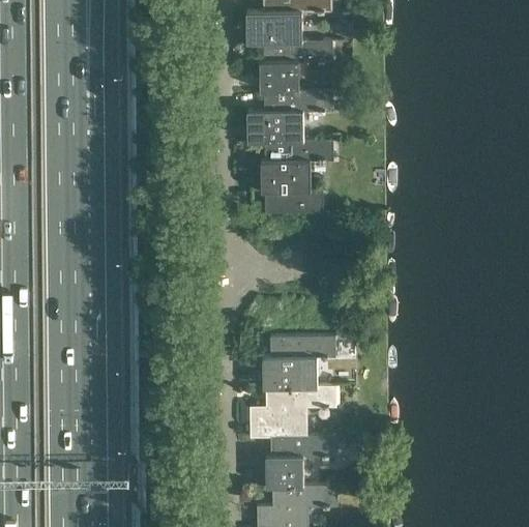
[(302,40),(301,12),(331,11),(330,0),(266,0),(267,11),(245,11),(246,42),(267,42),(267,41),(302,40)]
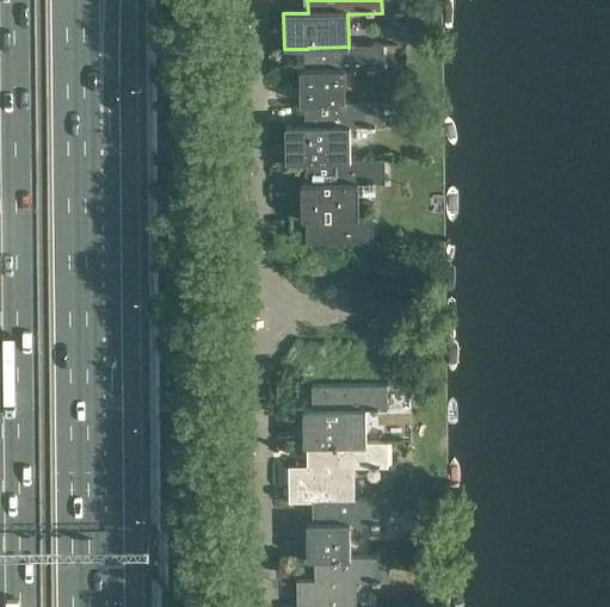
[(345,104),(344,70),(382,70),(382,47),(349,47),(308,48),(308,49),(308,70),(299,70),(300,106),(308,106),(308,105),(345,104)]
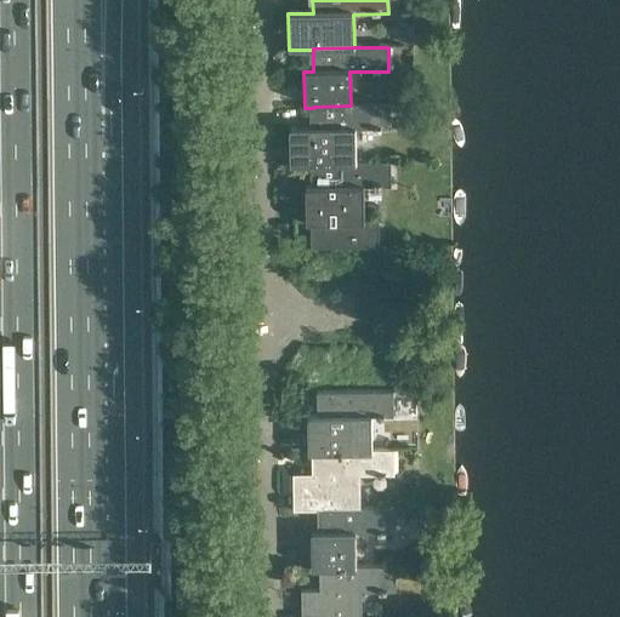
[(356,164),(354,130),(390,130),(390,106),(351,106),(313,107),(313,108),(314,130),(289,130),(290,166),(314,166),(314,165),(356,164)]
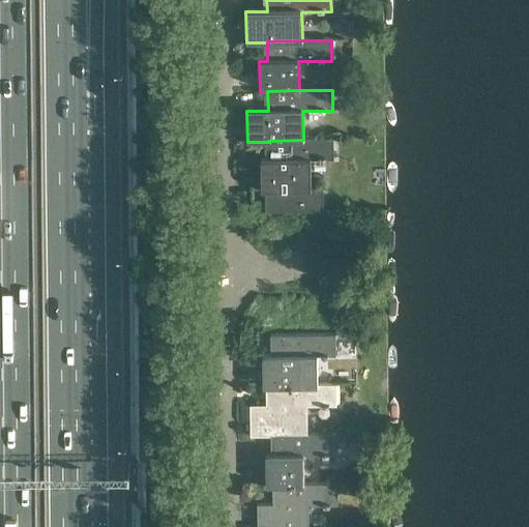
[(300,189),(299,162),(332,162),(332,140),(303,140),(268,141),(268,142),(268,160),(260,160),(261,192),(268,192),(269,213),(323,212),(322,189),(300,189)]
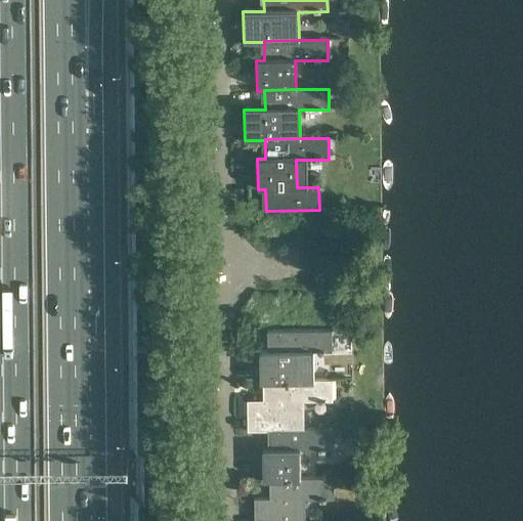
[(299,383),(299,382),(299,353),(313,353),(332,353),(331,333),(270,333),(270,352),(259,353),(260,384),(266,384),(266,383),(299,383)]
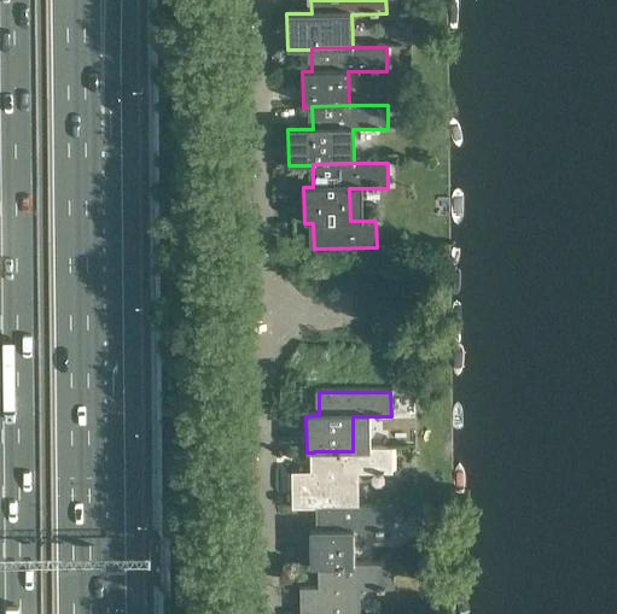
[(371,450),(370,416),(353,416),(353,450),(371,450)]
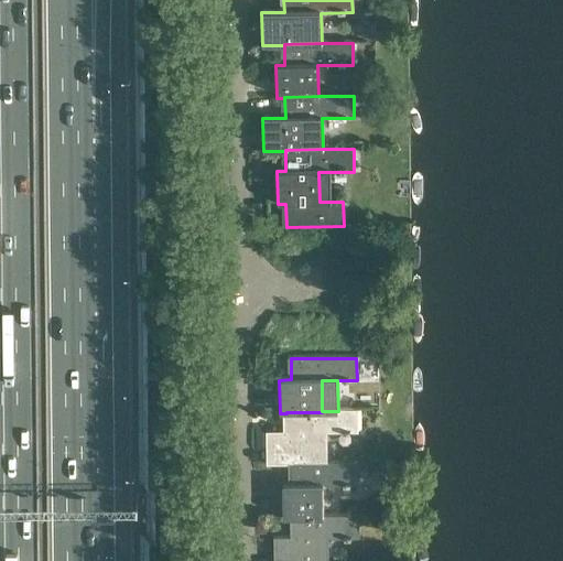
[(326,465),(326,464),(326,433),(357,433),(357,411),(338,411),(322,411),(322,412),(287,412),(287,413),(287,433),(266,433),(266,466),(292,466),(291,465),(326,465)]
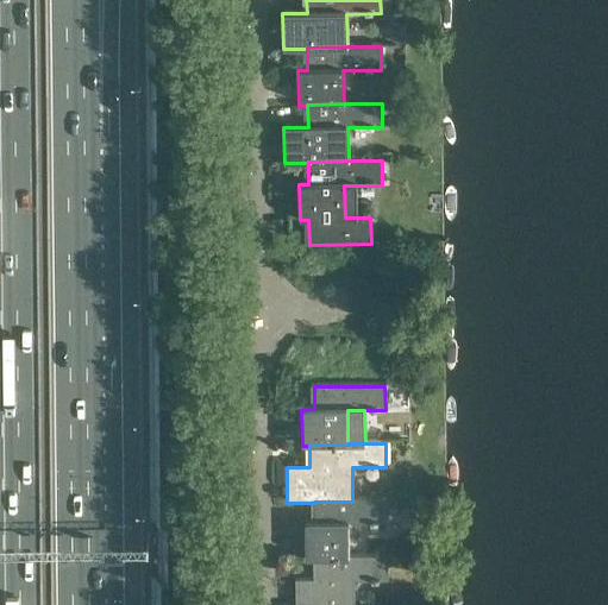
[(349,558),(349,524),(387,524),(387,500),(352,500),(352,502),(314,502),(315,503),(315,524),(305,524),(305,560),(317,560),(317,559),(349,559),(349,558)]
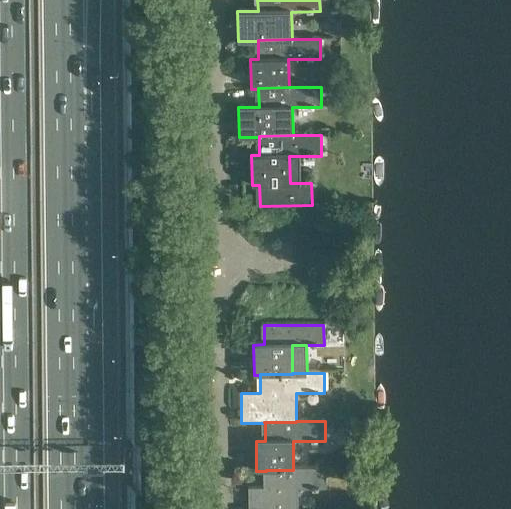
[(296,508),(297,489),(325,489),(325,469),(293,469),(293,470),(266,470),(266,471),(267,489),(248,489),(248,508),(296,508)]
